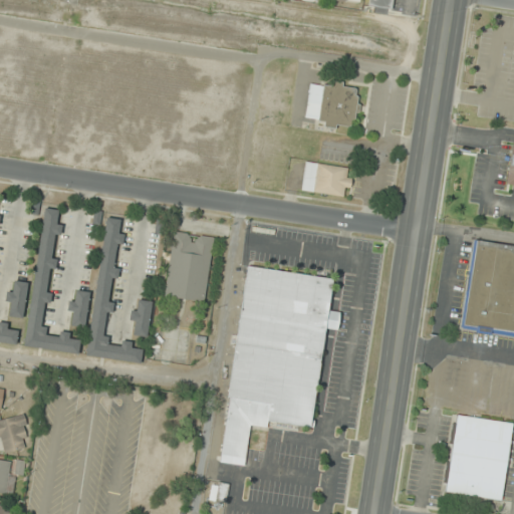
[(394,0),(369,0),(369,6),(393,9),(394,0)]
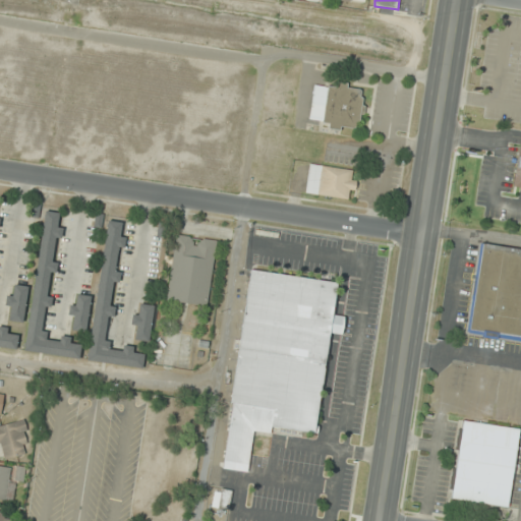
[(315,84),(308,122),(358,131),(365,89),(330,82),(329,87),(315,84)]
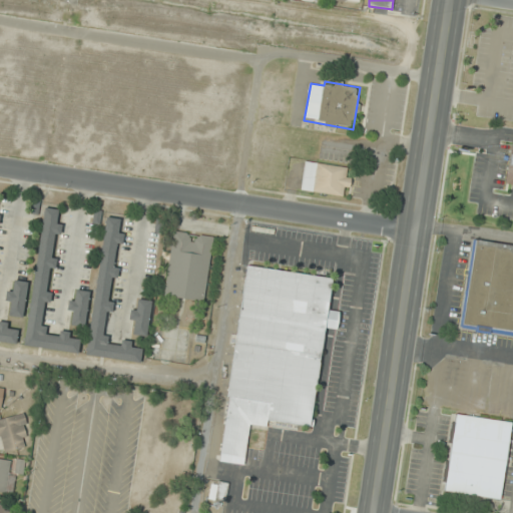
[(345,166),(305,161),(301,190),(348,196),(350,177),(344,176),(345,166)]
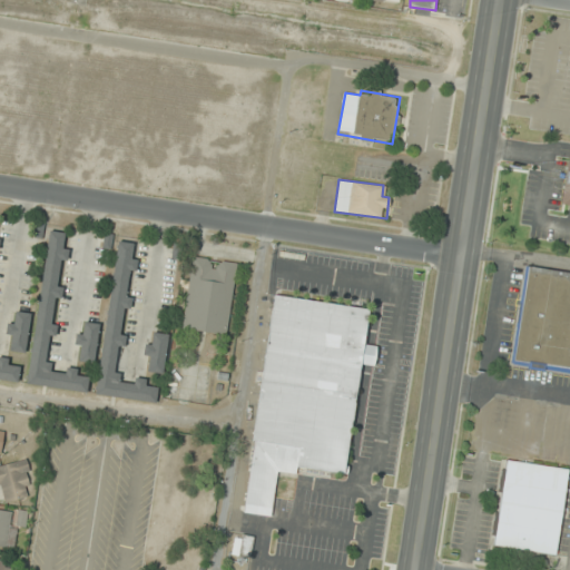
[(29,384),(88,392),(90,377),(78,375),(79,369),(67,367),(66,374),(47,371),(52,334),(59,287),(57,287),(60,261),(67,262),(69,248),(62,247),(65,233),(48,231),(29,384)]
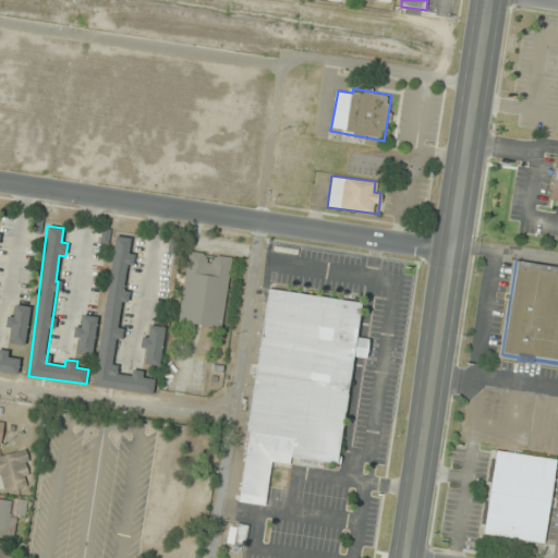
[(95,387),(153,393),(155,379),(143,378),(144,371),(133,370),(132,375),(114,373),(128,266),(130,266),(133,238),(114,235),(95,387)]
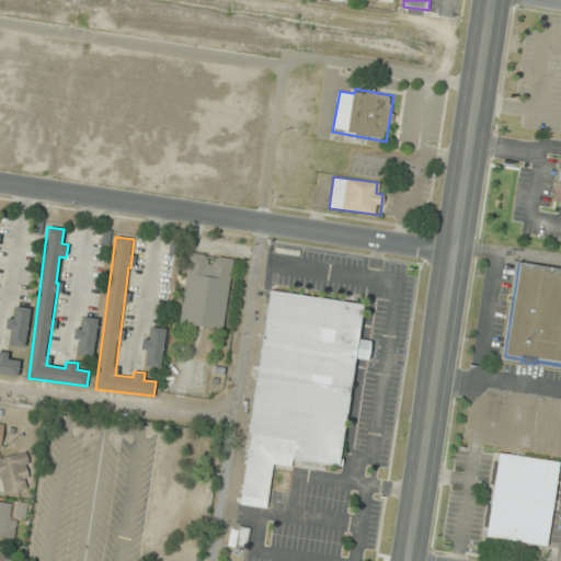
[(180,324),(225,330),(233,259),(189,253),(180,324)]
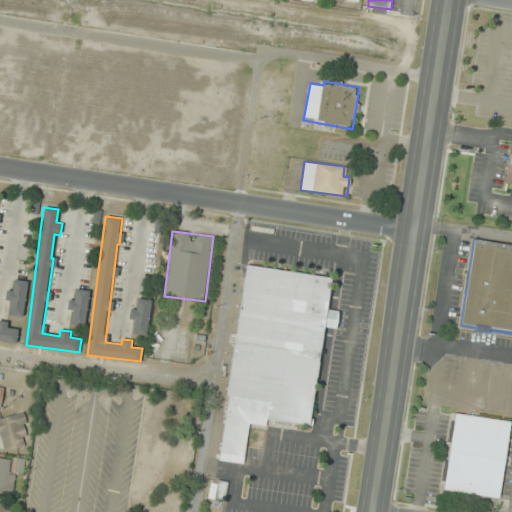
[(511,244),(472,240),(461,329),(511,335),(511,244)]
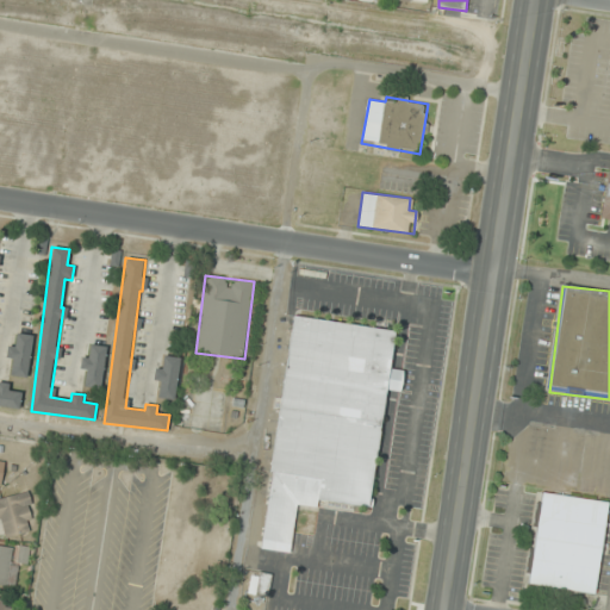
[(263,549),(291,552),(297,504),(318,506),(319,500),(371,508),(385,388),(402,391),(404,371),(390,369),(394,330),(292,317),(263,549)]
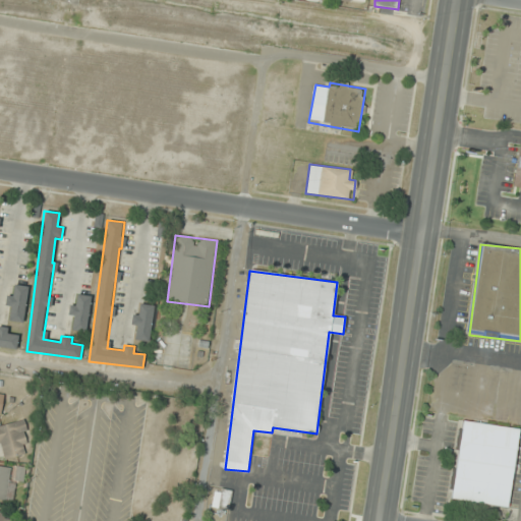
[(10,321),(24,323),(29,286),(14,285),(13,296),(7,295),(6,305),(11,306),(10,321)]
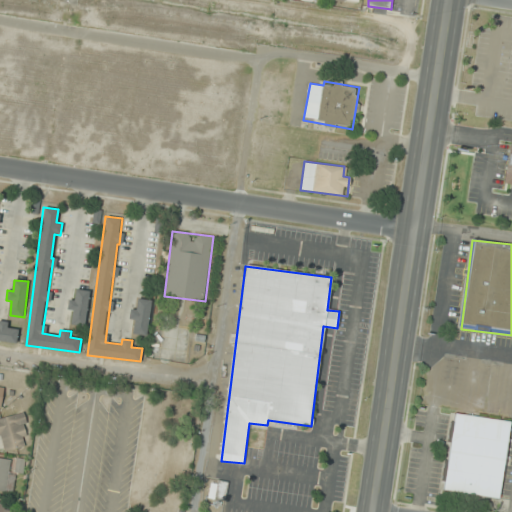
[(69,299),(68,310),(73,310),(71,324),(85,326),(90,291),(76,289),(74,300),(69,299)]
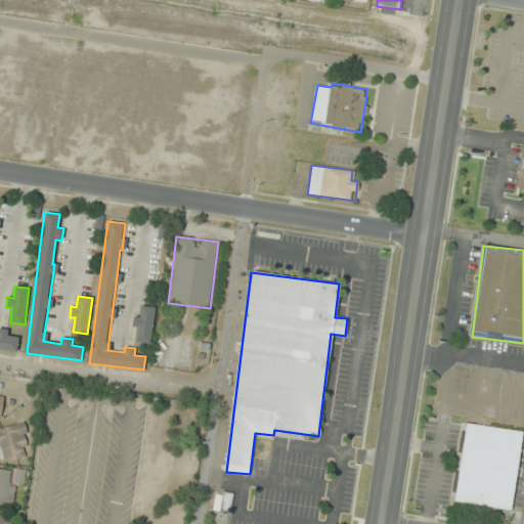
[(0,348),(17,350),(18,338),(8,336),(8,330),(0,328),(0,348)]
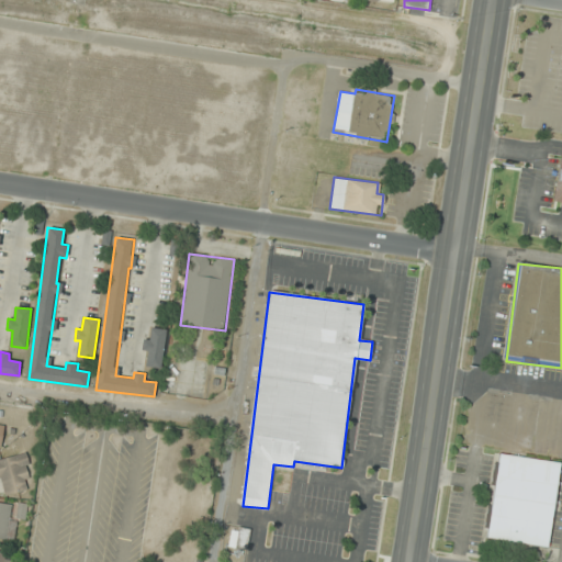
[(0,458),(0,492),(0,495),(32,489),(25,453),(0,458)]
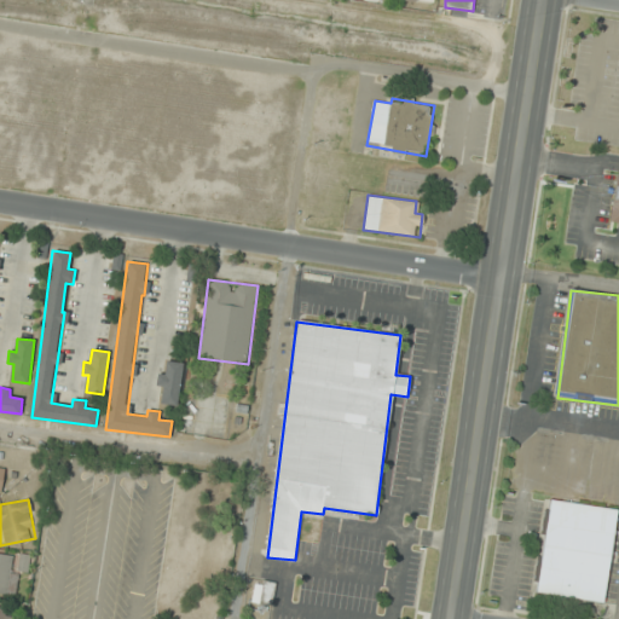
[(536,594),(605,602),(618,509),(548,499),(536,594)]
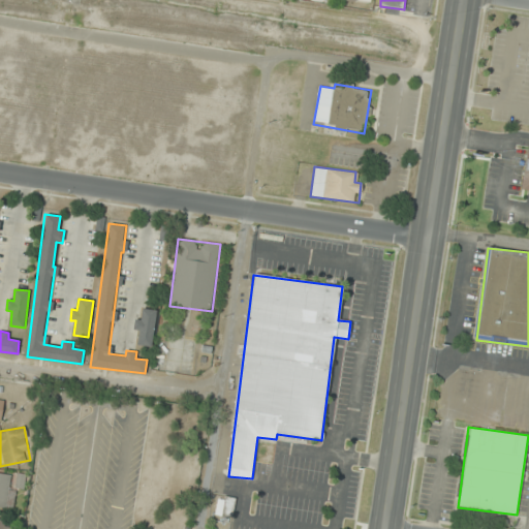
[(0,506),(8,506),(9,473),(0,473),(0,506)]
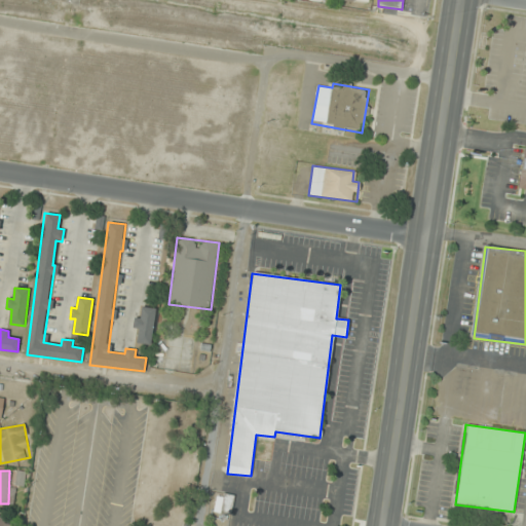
[(215,512),(231,514),(233,495),(218,493),(215,512)]
